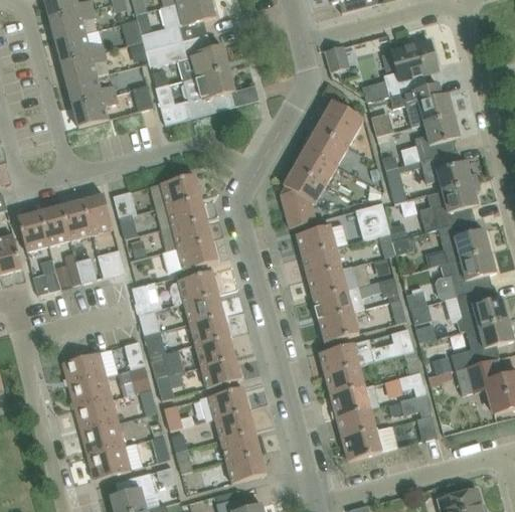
[(44,0),(49,19),(93,8),(91,0),(77,3),(76,0),(44,0)]
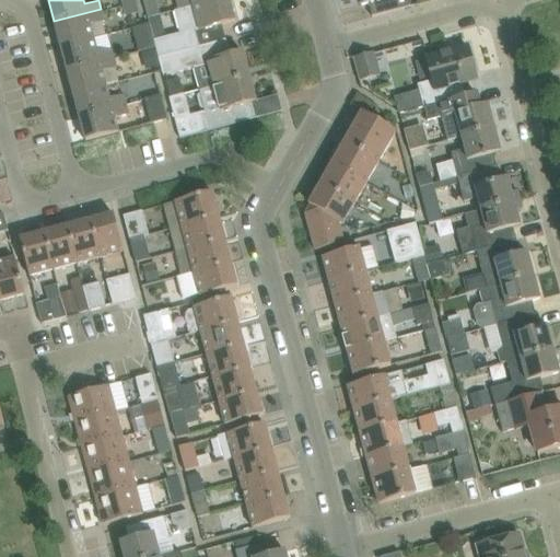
[(135,0),(123,3),(126,13),(138,11),(135,0)]
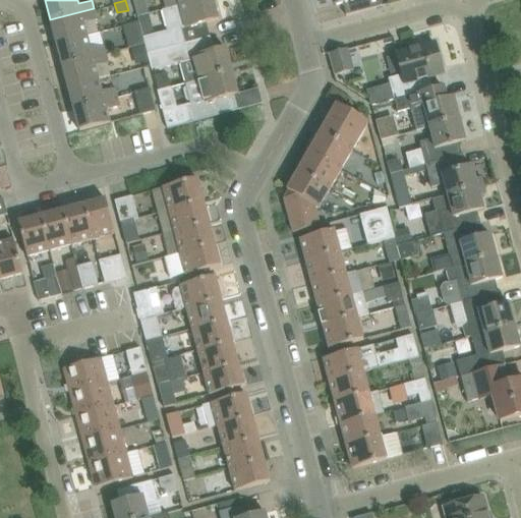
[(192,0),(166,7),(162,8),(167,30),(143,36),(145,42),(145,43),(145,44),(147,52),(210,36),(206,20),(218,17),(213,0),(192,0)]
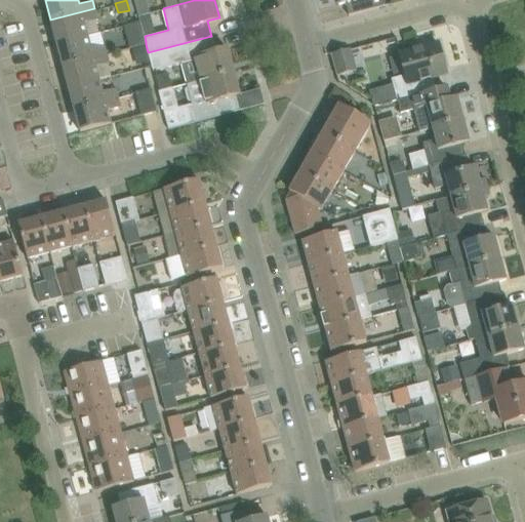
[(337,0),(338,3),(350,0),(357,0),(360,10),(386,3),(385,0),(337,0)]
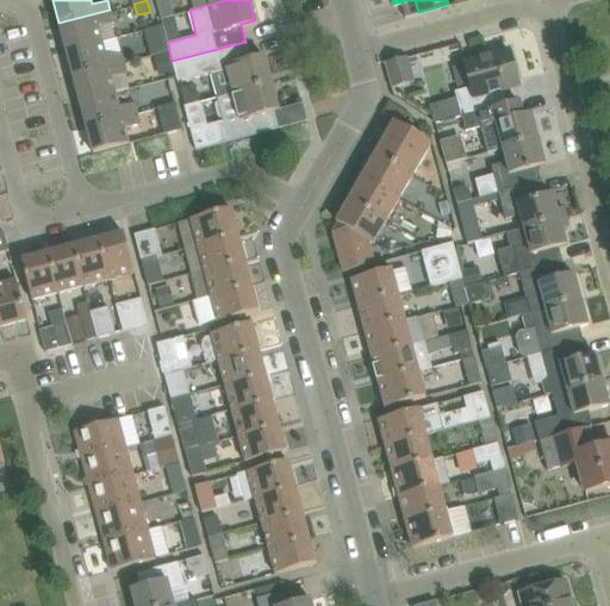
[(110,10),(58,23),(66,49),(101,39),(98,25),(111,22),(112,22),(110,10)]
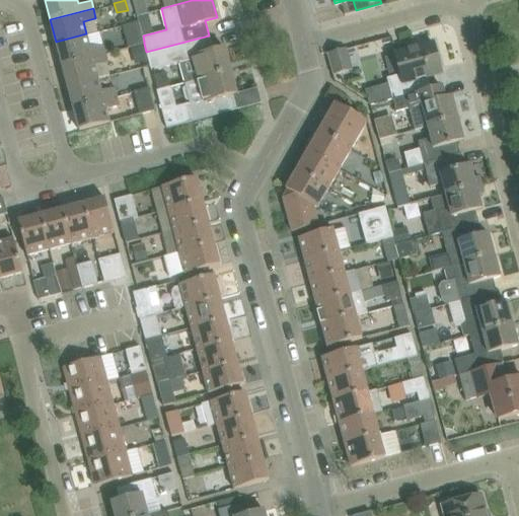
[(138,19),(122,23),(128,47),(144,43),(144,42),(142,35),(138,19)]
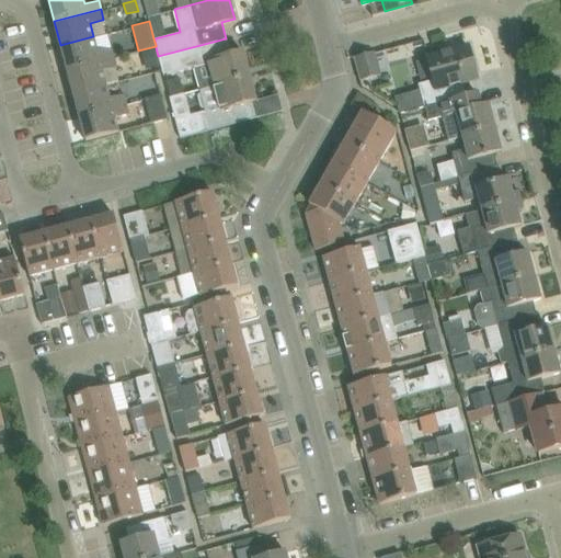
[(93,36),(60,45),(67,68),(113,55),(111,46),(96,50),(93,36)]
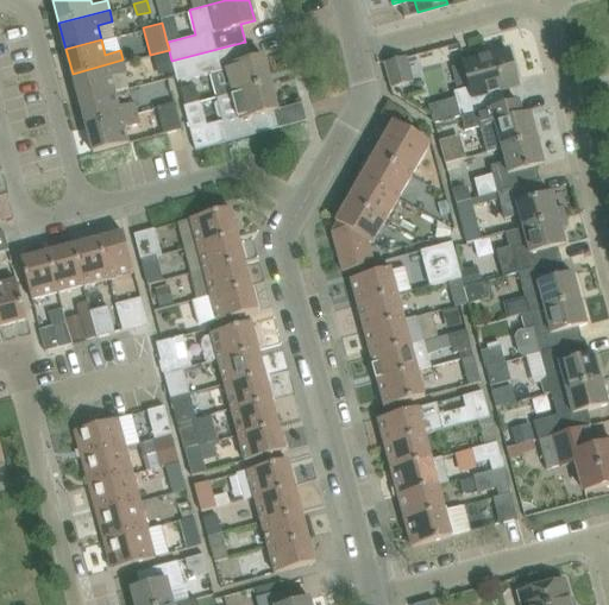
[(232,92),(271,81),(264,55),(250,58),(245,42),(171,61),(174,69),(177,81),(209,71),(217,96),(218,96),(232,92)]
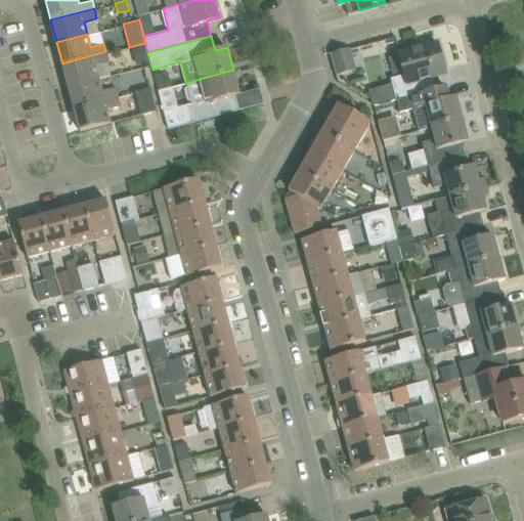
[(390,77),(395,97),(396,98),(435,88),(432,76),(445,73),(437,41),(398,51),(404,74),(390,77)]
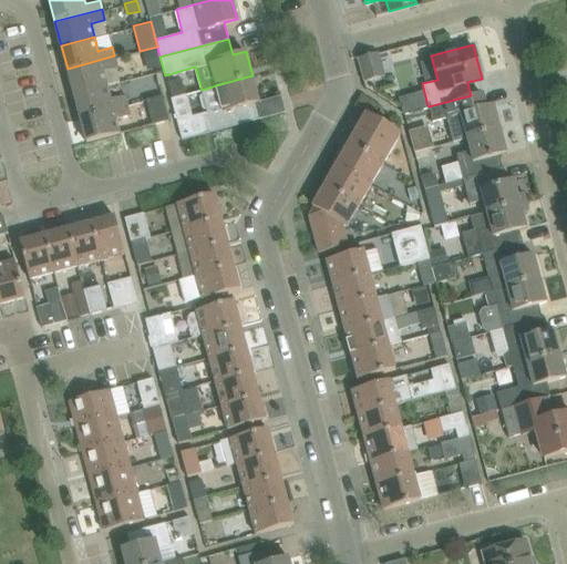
[(157,48),(142,51),(147,69),(162,64),(160,57),(157,48)]
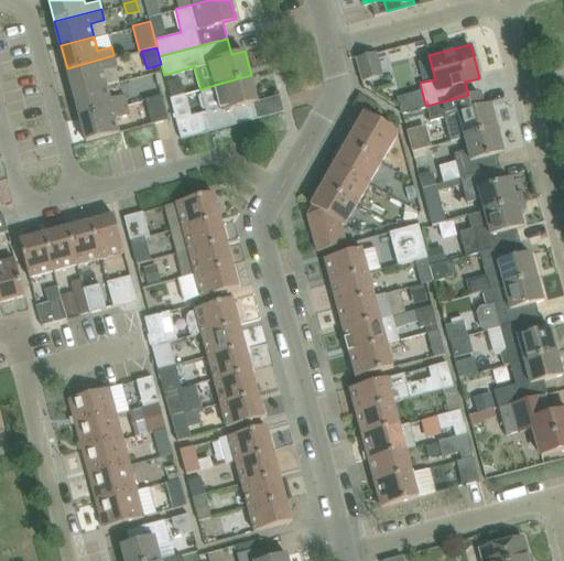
[(383,74),(377,51),(377,50),(355,55),(361,79),(383,74)]
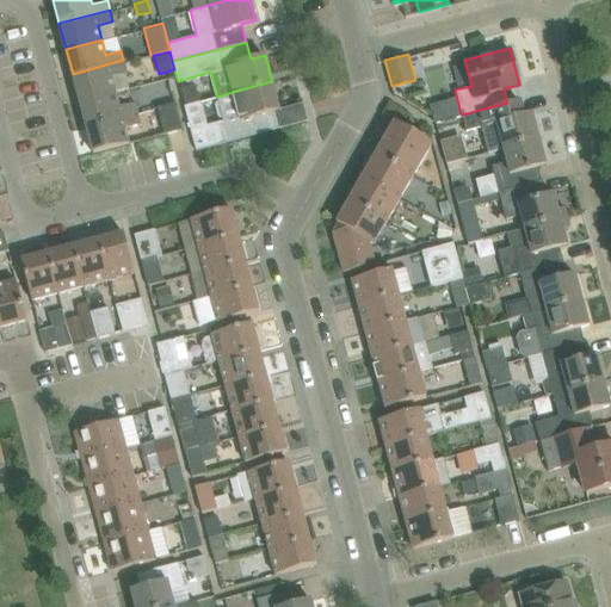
[(123,60),(73,74),(79,99),(115,90),(130,86),(123,60)]
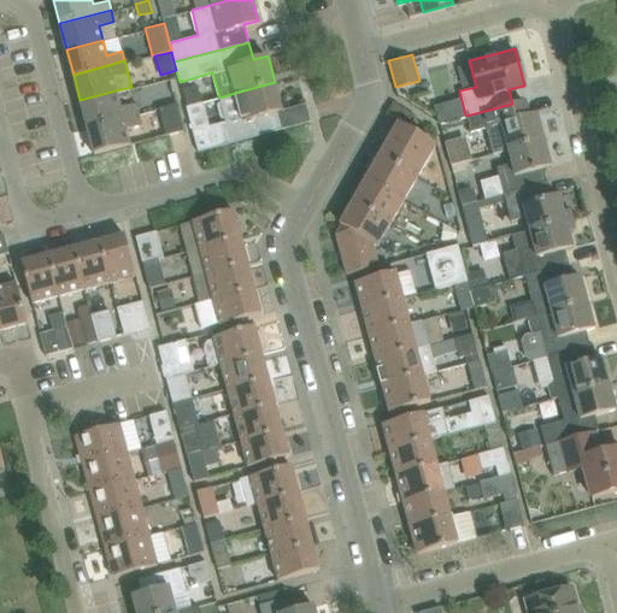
[(221,98),(217,104),(219,116),(225,117),(227,121),(225,122),(225,123),(230,141),(283,128),(278,110),(282,110),(275,82),(235,93),(221,98)]
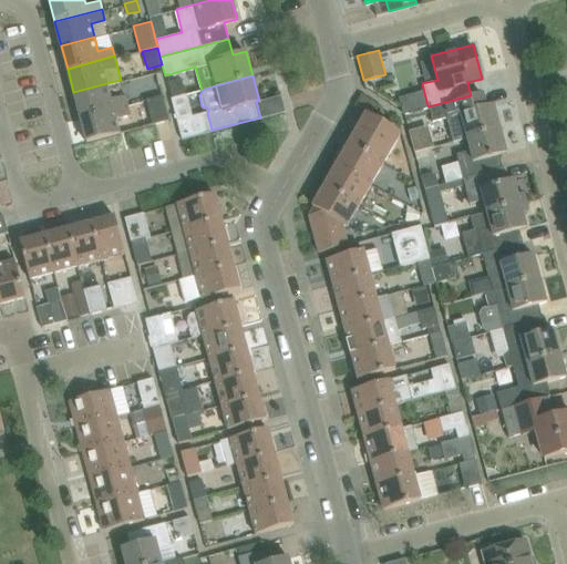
[(106,83),(73,92),(80,116),(127,103),(124,94),(110,98),(110,96),(106,83)]
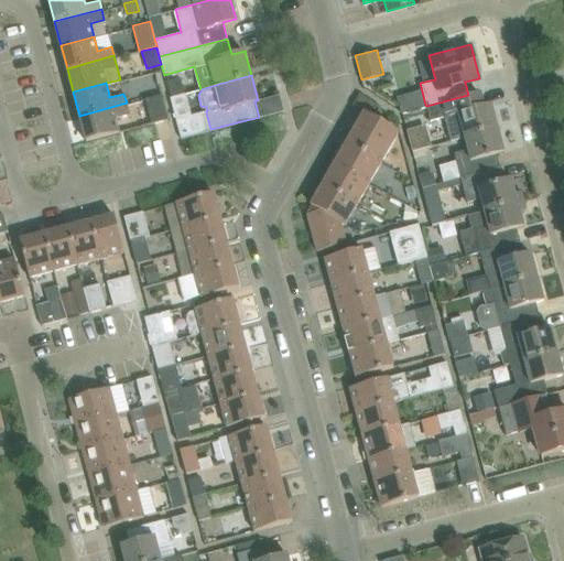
[(145,98),(151,122),(167,118),(162,94),(145,98)]
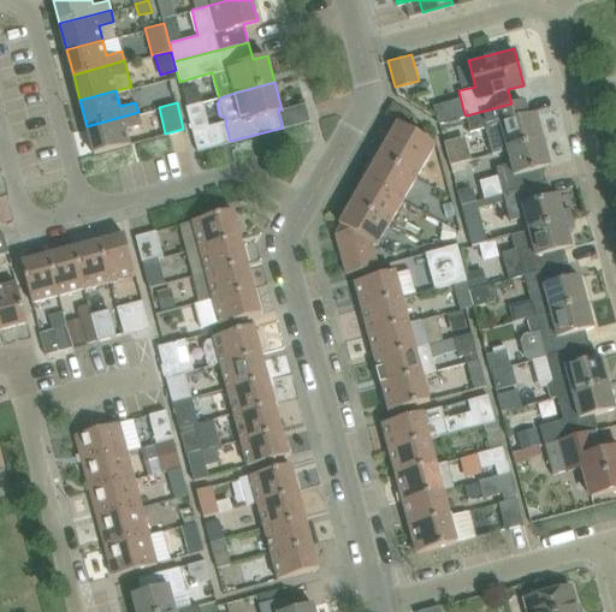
[(202,102),(185,106),(191,126),(193,132),(197,150),(201,149),(224,143),(219,125),(209,128),(202,102)]
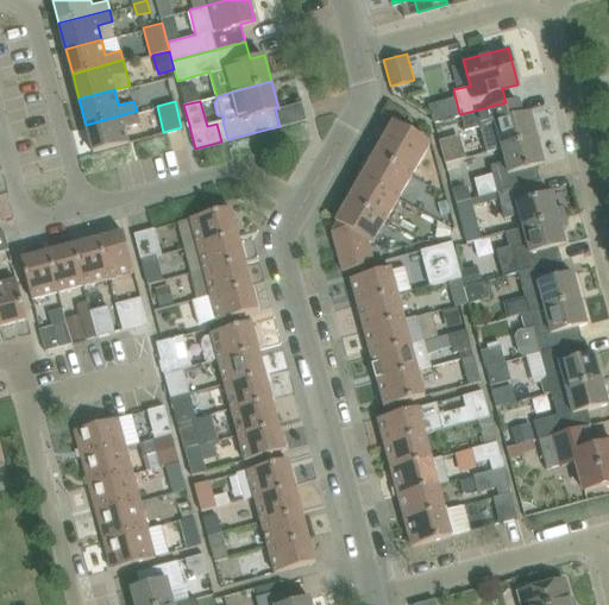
[(509,117),(506,102),(460,114),(464,130),(479,125),(482,137),(483,137),(487,150),(501,145),(501,146),(537,137),(531,112),(509,117)]
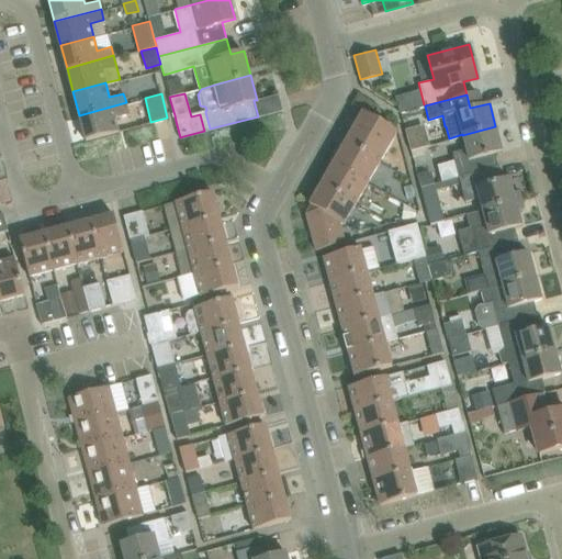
[(79,115),(86,140),(119,131),(114,116),(128,113),(126,102),(79,115)]
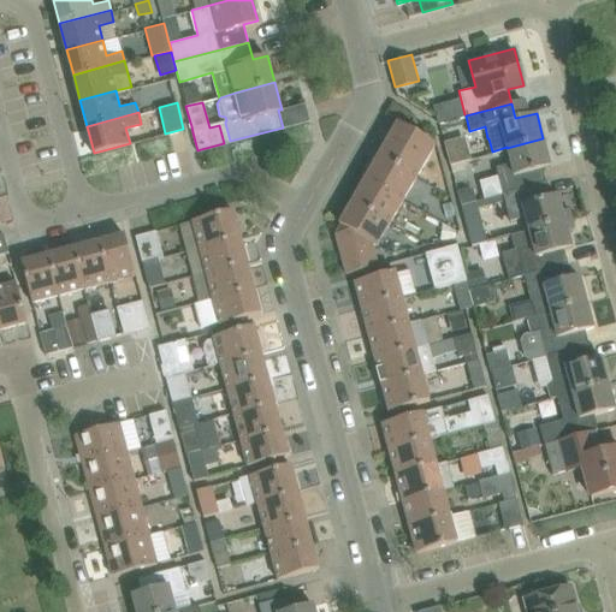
[(434,143),(398,122),(379,154),(415,177),(434,143)]
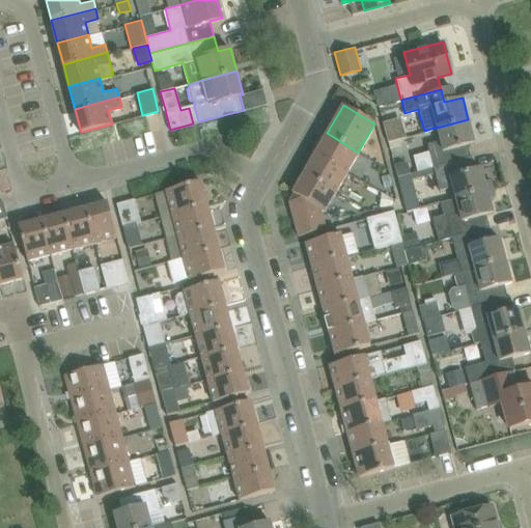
[(437,128),(437,127),(424,131),(427,143),(432,166),(471,157),(468,143),(474,142),(468,119),(437,128)]
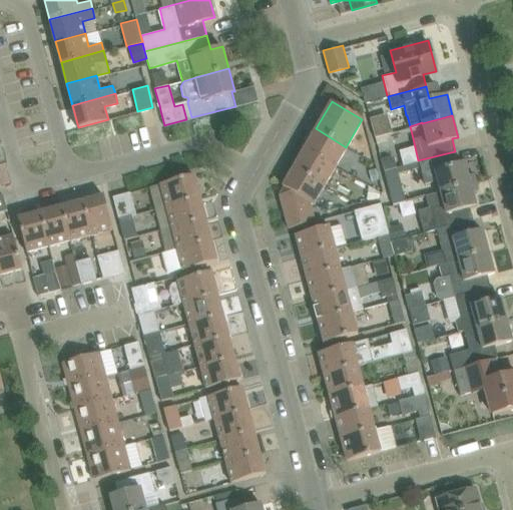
[(346,147),(316,128),(305,147),(336,165),(338,161),(346,147)]
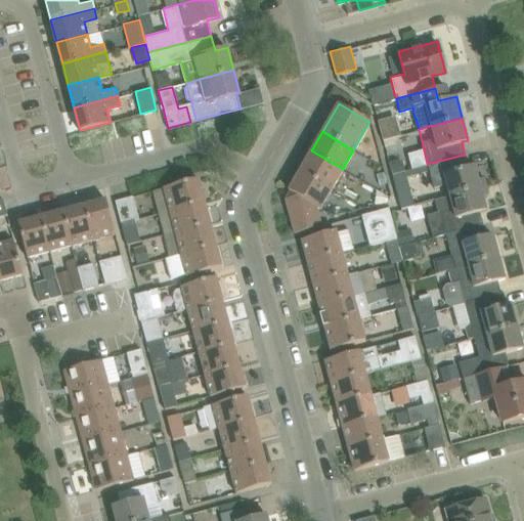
[(343,169),(311,150),(300,170),(332,188),(333,186),(343,169)]
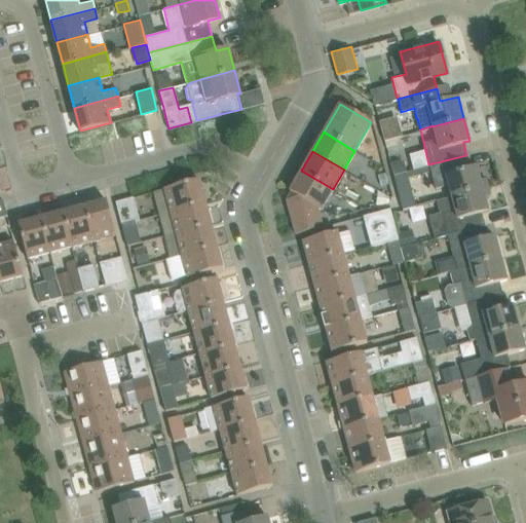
[(470,167),(466,155),(428,164),(407,171),(393,175),(403,209),(416,206),(408,177),(430,171),(435,187),(448,184),(451,195),(451,196),(488,186),(486,177),(480,179),(477,165),(470,167)]
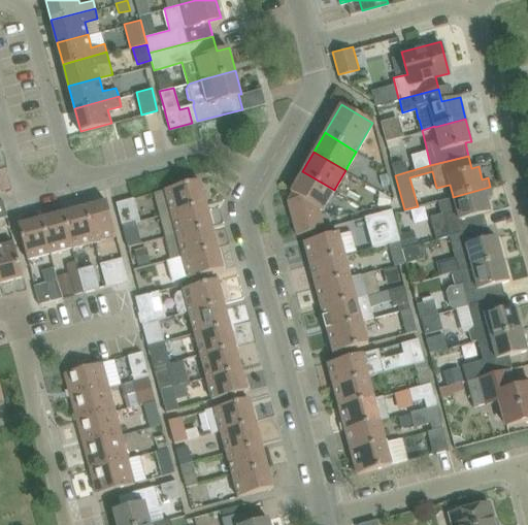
[(401,159),(391,161),(395,175),(408,171),(406,162),(401,159)]
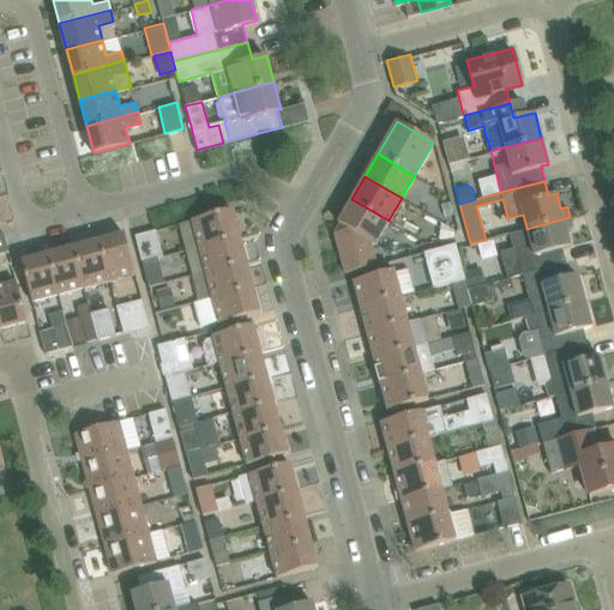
[(375,243),(389,221),(351,199),(338,222),(339,223),(375,243)]
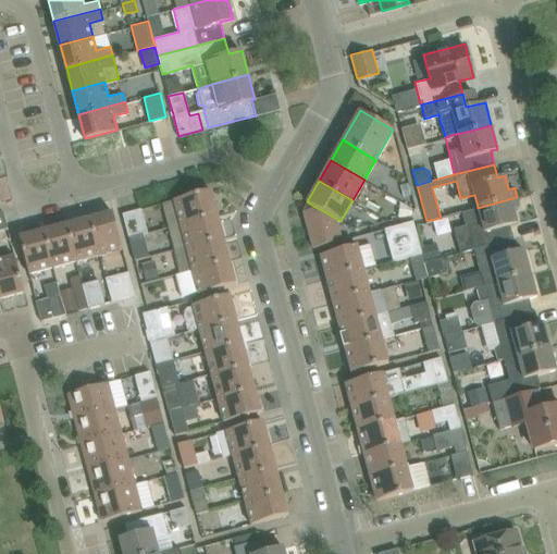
[(407,182),(399,184),(403,195),(410,193),(407,182)]
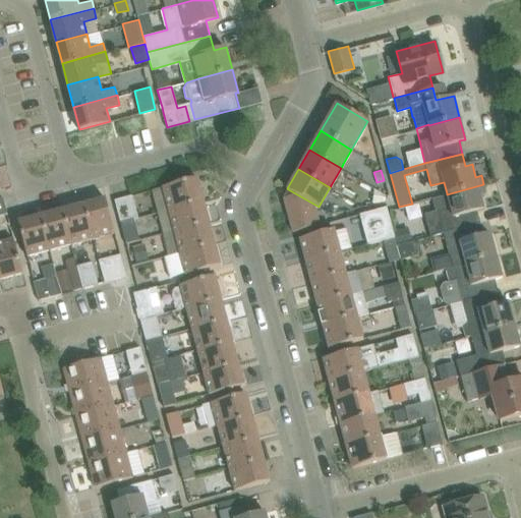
[(173,183),(163,185),(168,208),(203,198),(196,176),(173,183)]
